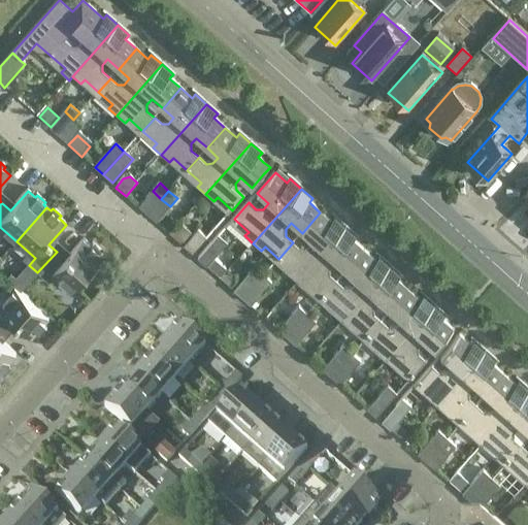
[(331,222),(320,212),(302,233),(312,242),(307,249),(300,249),(293,242),(278,259),(293,271),(289,275),(297,283),(345,228),(334,218),(331,222)]
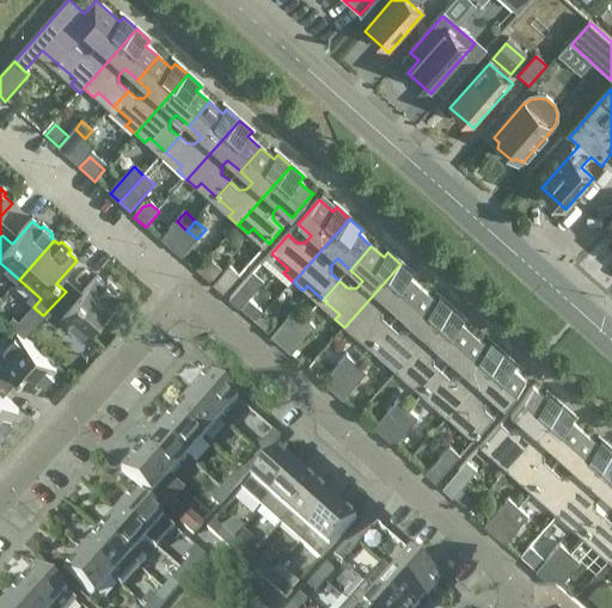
[(414,275),(401,264),(344,327),(354,336),(359,331),(374,345),(391,326),(383,319),(383,311),(389,304),(402,315),(422,292),(410,280),(414,275)]
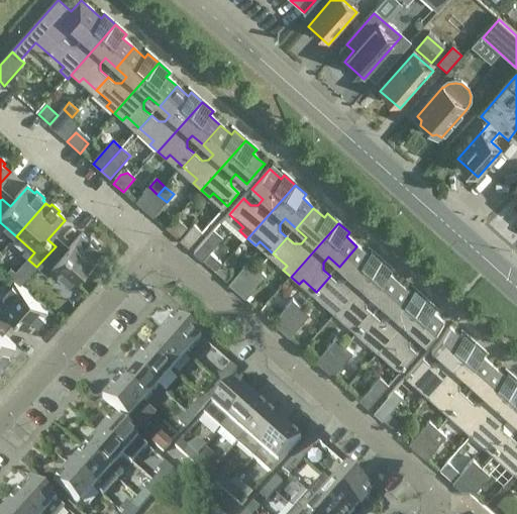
[(189,248),(203,232),(194,225),(180,241),(189,248)]
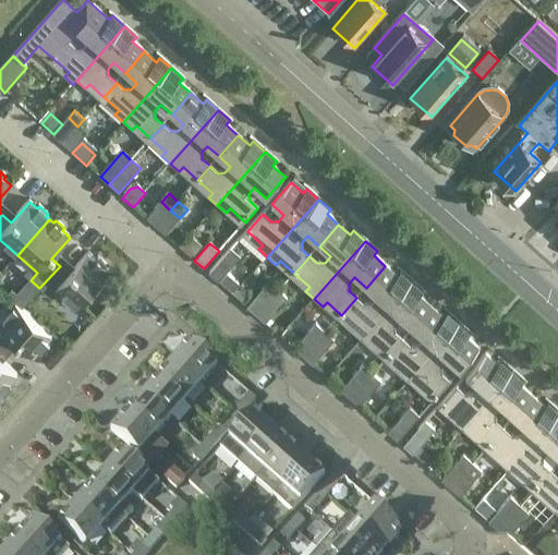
[(241,257),(231,250),(209,274),(218,282),(219,281),(232,292),(239,285),(227,274),(241,257)]
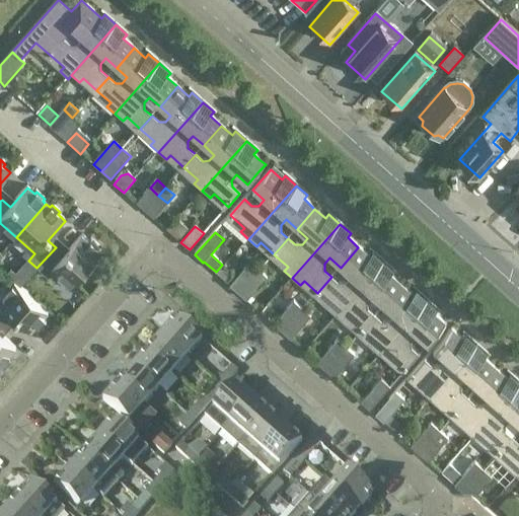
[(64,255),(56,247),(36,268),(47,277),(53,270),(71,287),(101,252),(97,249),(99,247),(91,240),(89,242),(82,235),(64,255)]
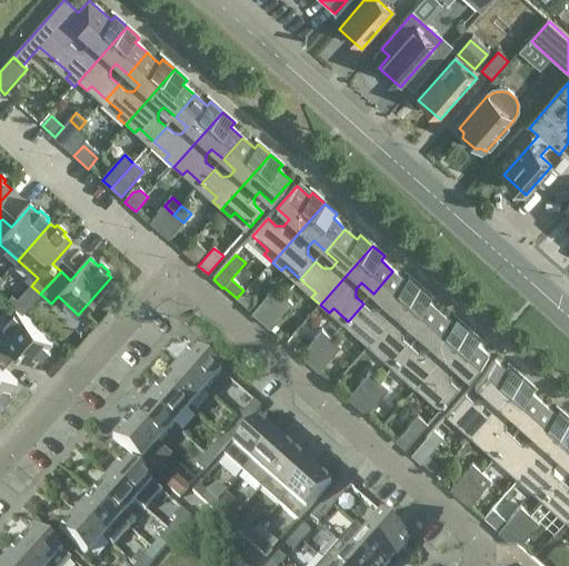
[(405,281),(392,271),(373,294),(385,304),(379,310),(371,310),(363,304),(348,321),(363,335),(359,339),(368,347),(420,288),(409,277),(405,281)]
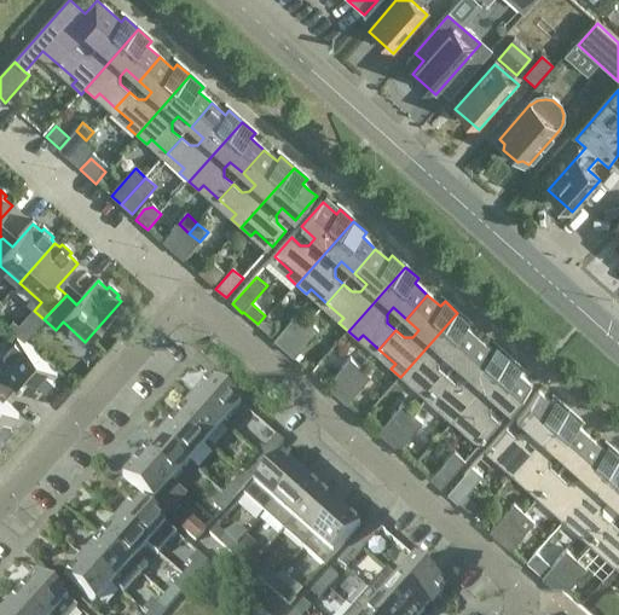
[(470,325),(457,313),(400,377),(410,386),(415,381),(431,395),(447,376),(439,369),(439,361),(445,354),(458,365),(479,341),(467,330),(470,325)]
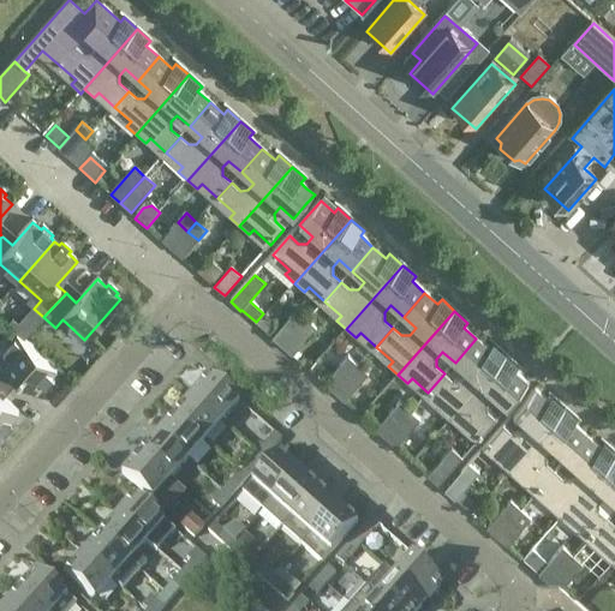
[(297,312),(288,321),(298,330),(306,321),(297,312)]
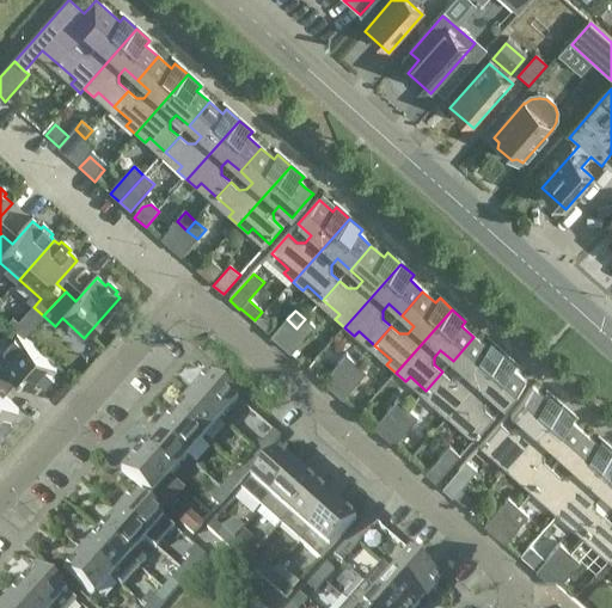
[(305,319),(297,329),(306,337),(314,329),(305,319)]
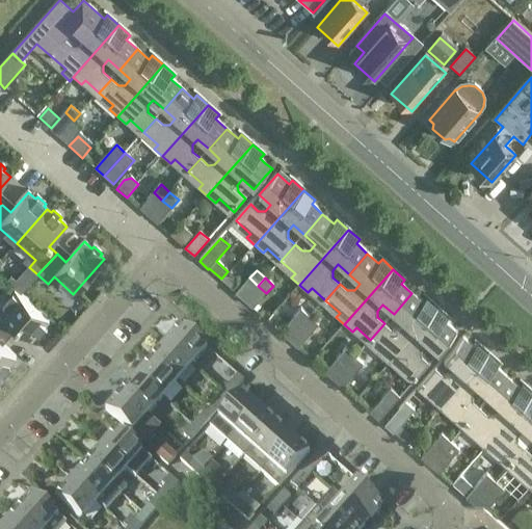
[(0,327),(4,332),(11,322),(31,341),(38,333),(41,335),(48,326),(46,324),(49,320),(15,290),(0,306),(0,327)]
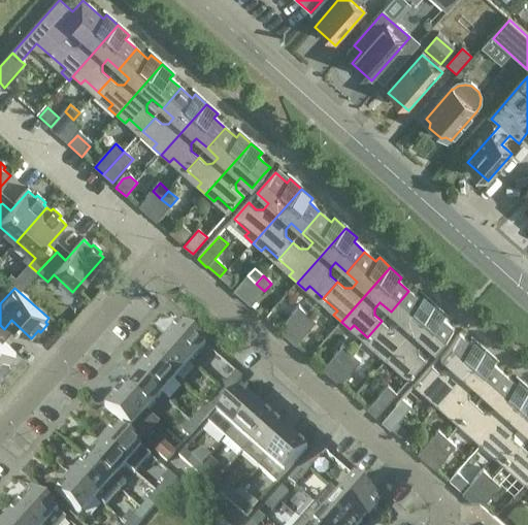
[(420,301),(408,291),(391,312),(401,321),(396,328),(389,328),(382,321),(367,337),(382,350),(377,354),(386,361),(434,306),(424,297),(420,301)]
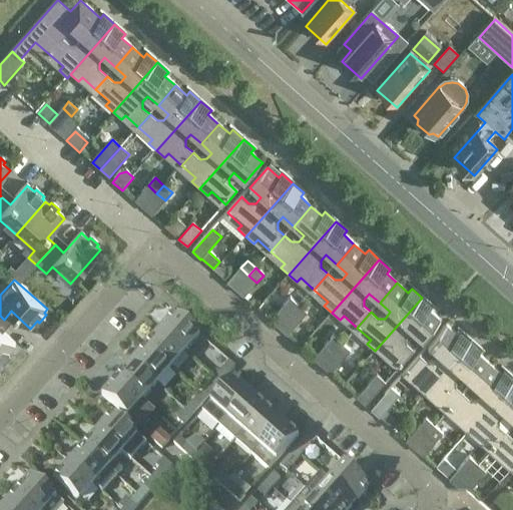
[(433,308),(422,298),(375,351),(383,358),(387,354),(401,367),(415,351),(407,344),(407,338),(412,332),(423,342),(441,322),(430,312),(433,308)]
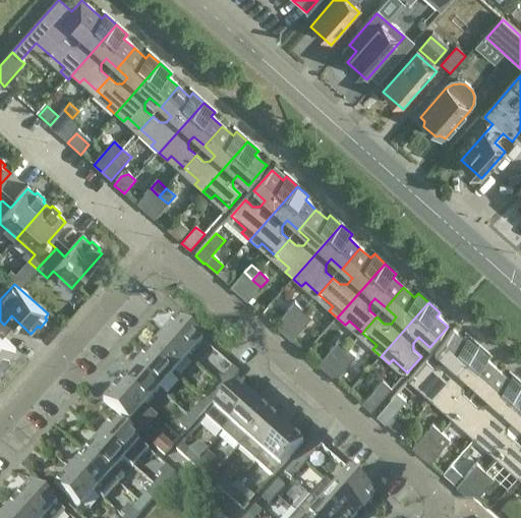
[(295,303),(288,311),(296,319),(303,311),(295,303)]
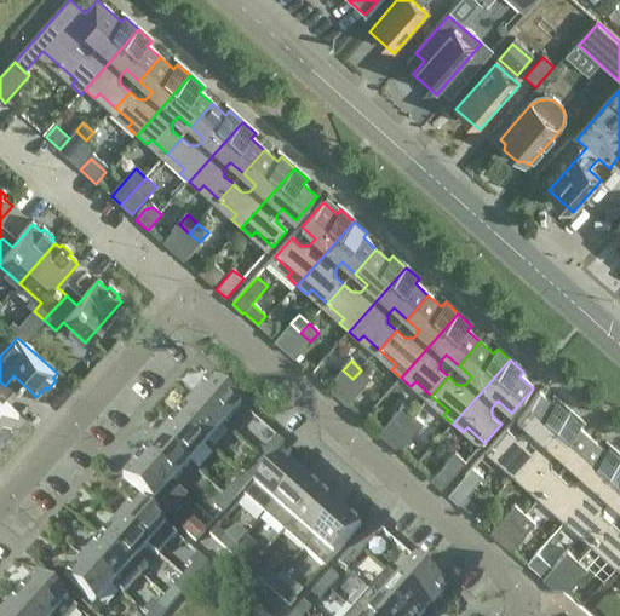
[(361,370),(352,379),(362,389),(372,379),(361,370)]
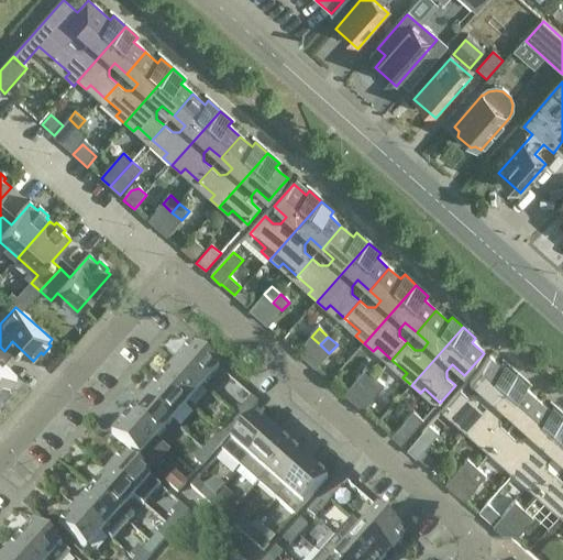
[(0,354),(4,351),(0,347),(0,397),(2,396),(4,397),(12,388),(10,386),(18,379),(0,363),(0,354)]
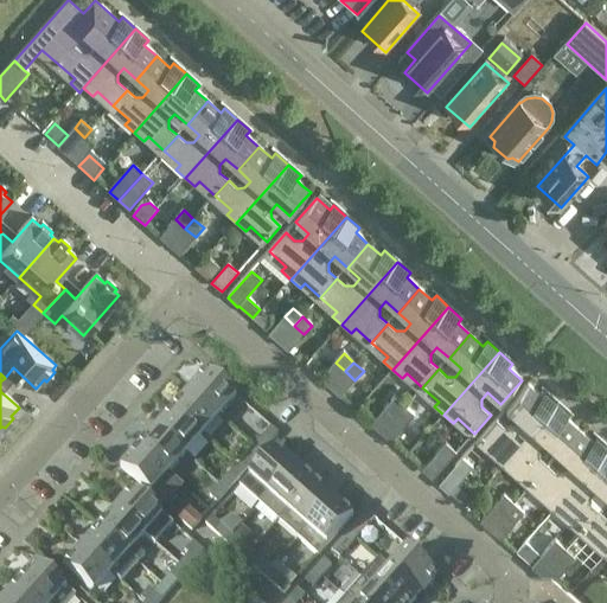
[(237,402),(206,374),(190,395),(219,421),(237,402)]
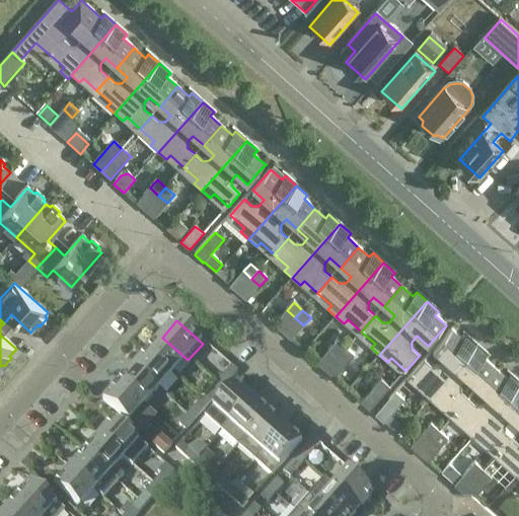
[(462,340),(451,329),(433,350),(445,360),(439,366),(433,367),(425,360),(411,375),(425,388),(421,392),(430,399),(477,346),(466,336),(462,340)]
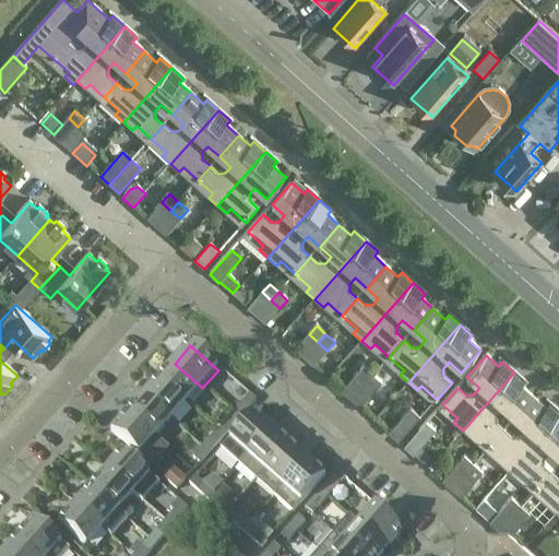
[(202,388),(175,364),(158,381),(186,406),(202,388)]
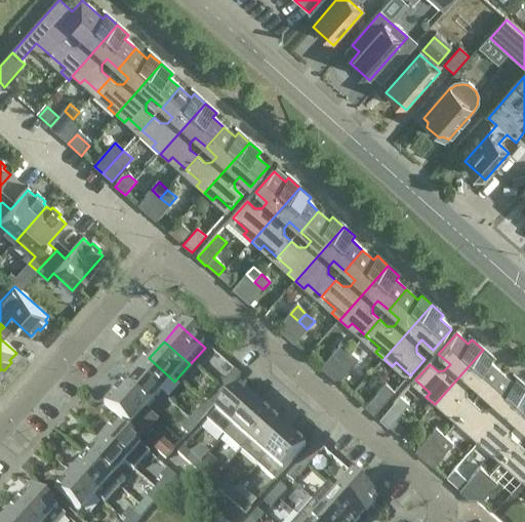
[(341,345),(334,353),(342,361),(350,353),(341,345)]
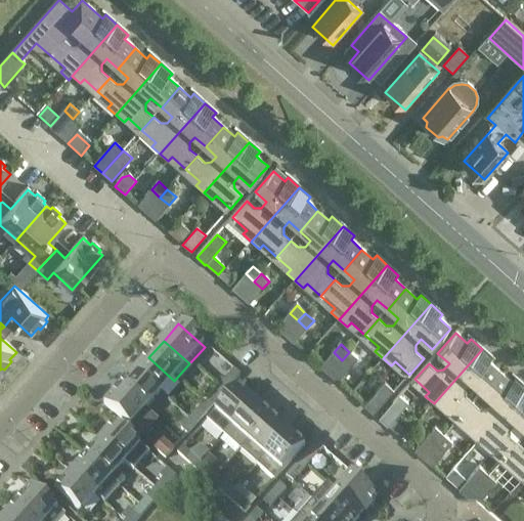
[(493,359),(482,349),(434,403),(441,410),(445,406),(460,419),(474,402),(467,396),(466,389),(471,384),(482,393),(500,373),(489,363),(493,359)]
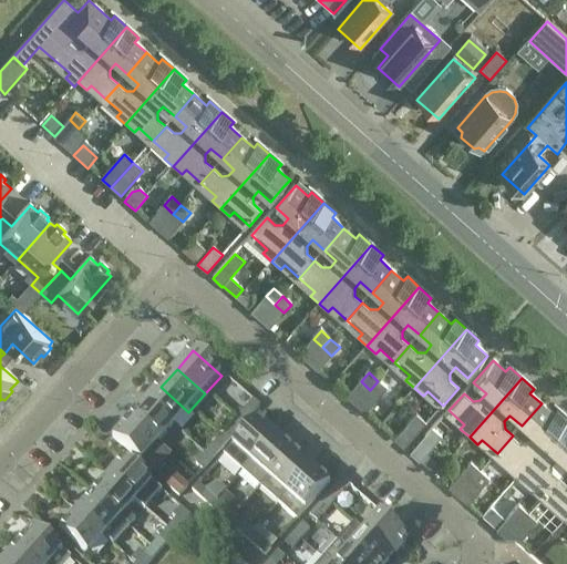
[(378,381),(370,390),(380,398),(388,389),(378,381)]
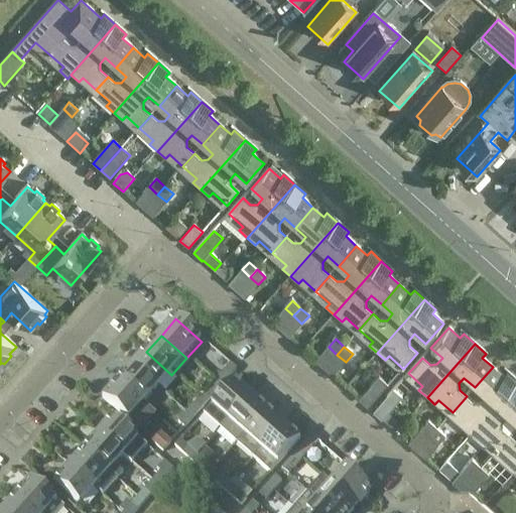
[(171,375),(146,352),(132,368),(157,391),(171,375)]
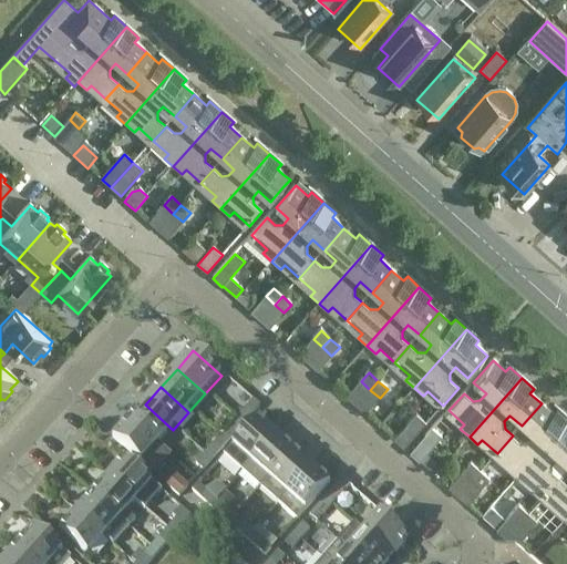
[(553,414),(542,403),(522,426),(534,436),(528,442),(521,442),(513,436),(497,453),(512,467),(508,471),(517,479),(566,422),(566,418),(557,410),(553,414)]
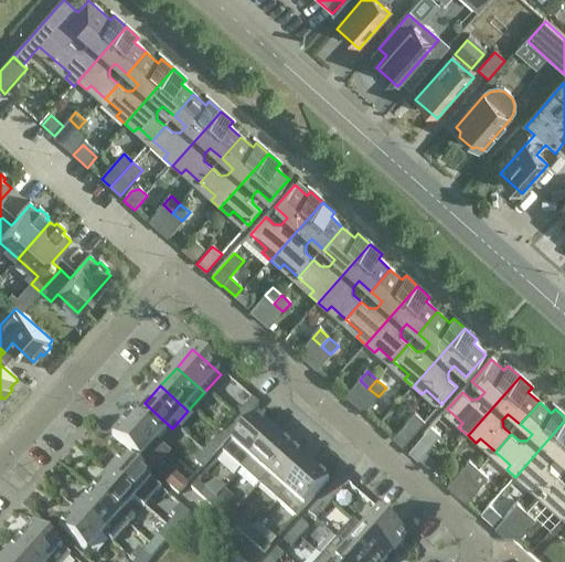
[(172,428),(145,403),(128,422),(156,446),(172,428)]
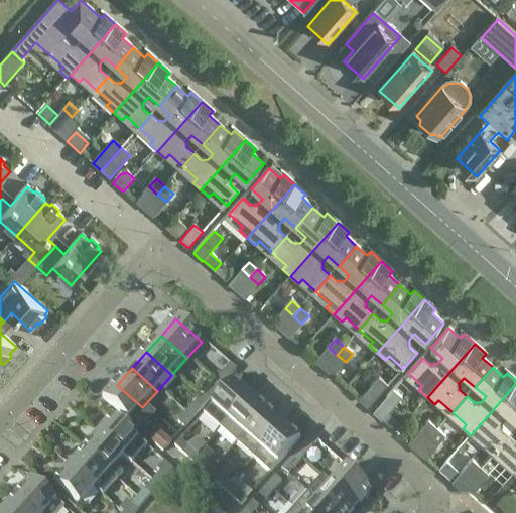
[(216,384),(222,390),(230,381),(237,373),(232,368),(224,375),(216,384)]
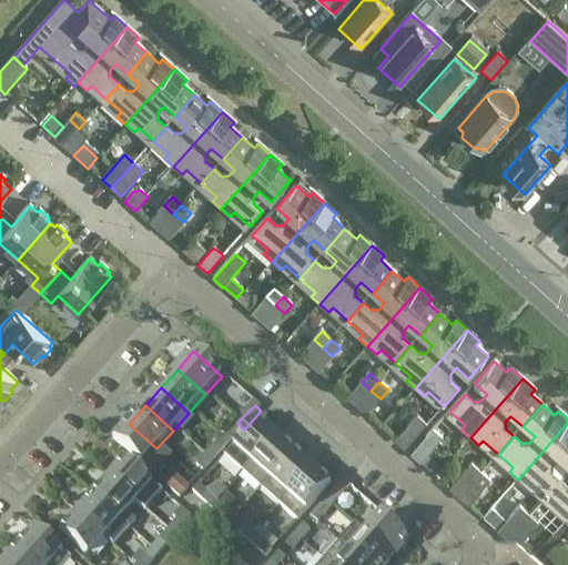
[(417,415),(409,424),(419,433),(427,424),(417,415)]
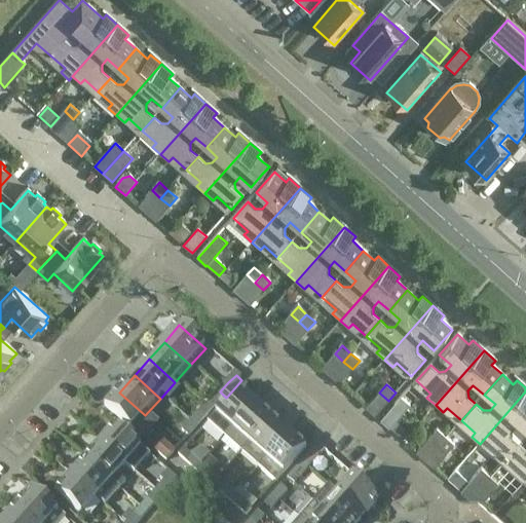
[(225,441),(256,406),(238,390),(208,425),(225,441)]
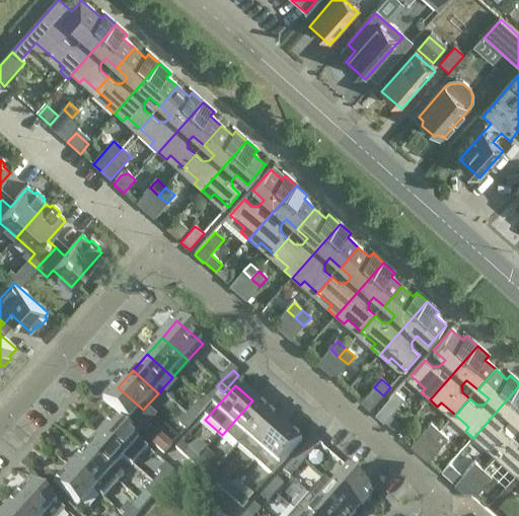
[(202,402),(208,409),(223,392),(217,386),(209,395),(202,402)]
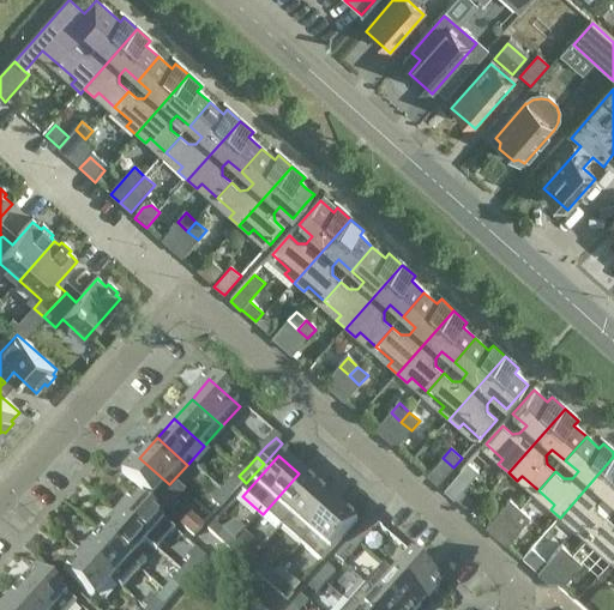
[(455,500),(485,466),(474,457),(444,490),(455,500)]
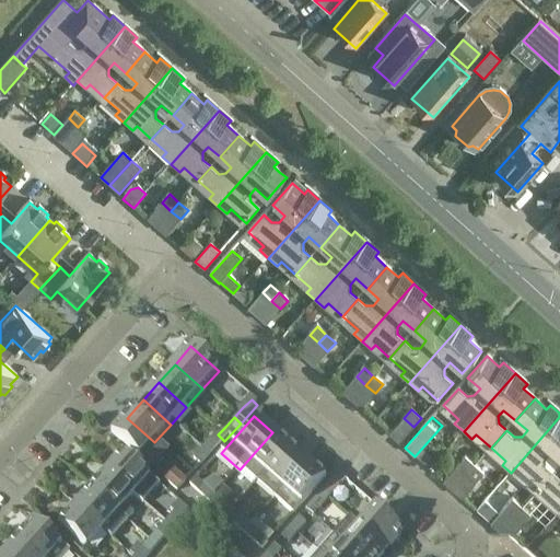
[(559,417),(511,473),(518,480),(523,476),(538,490),(553,472),(546,465),(546,457),(550,452),(559,460),(559,417)]
